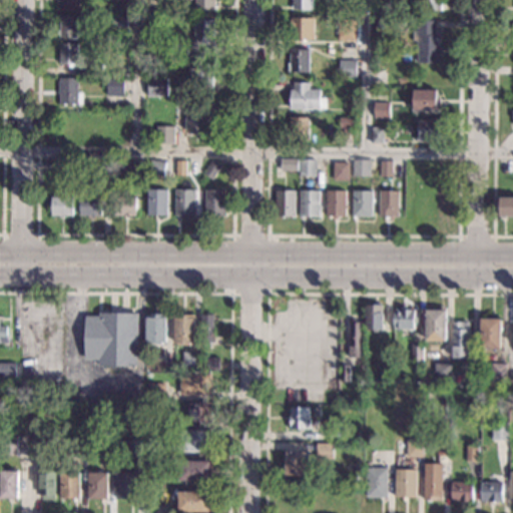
[(78,0),(78,9),(59,9),(59,0),(78,0)]
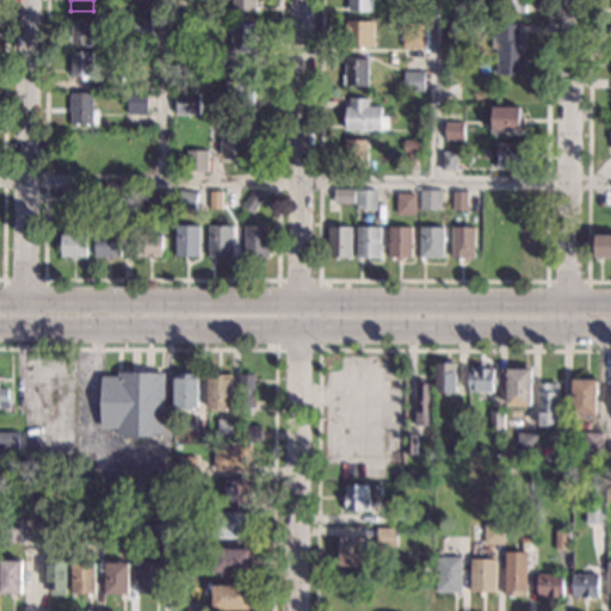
[(254,0),(254,10),(233,10),(233,0),(254,0)]
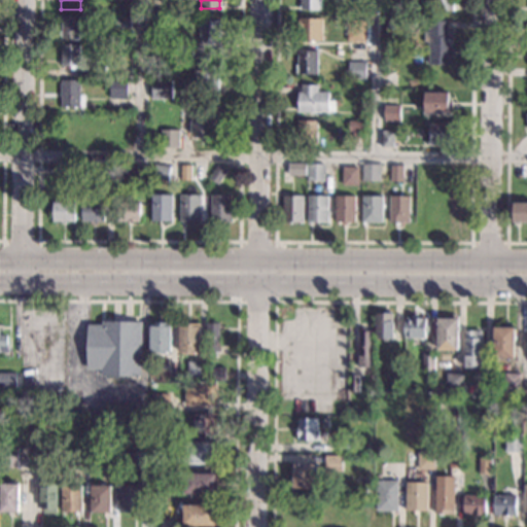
[(320,0),(320,9),(300,9),(300,0),(320,0)]
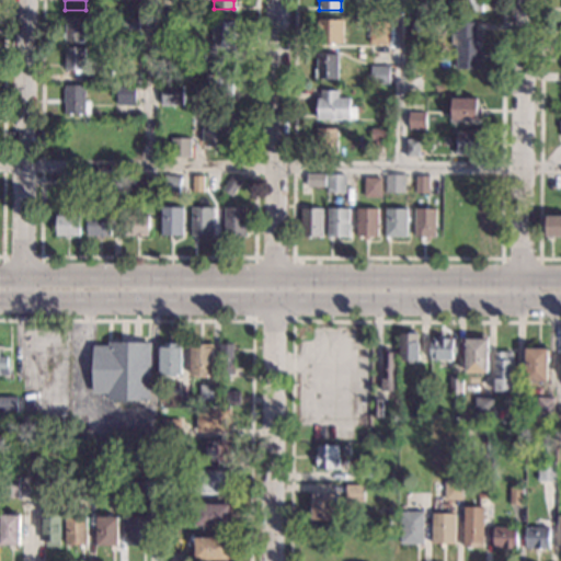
[(481,0),(481,11),(460,10),(460,0),(481,0)]
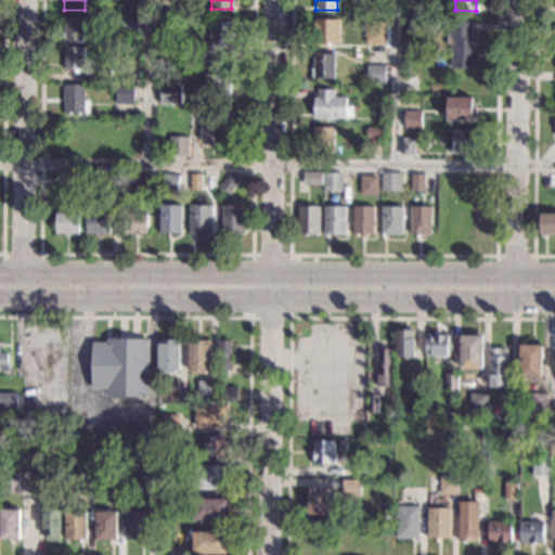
[(84,18),(82,40),(63,39),(64,17),(84,18)]
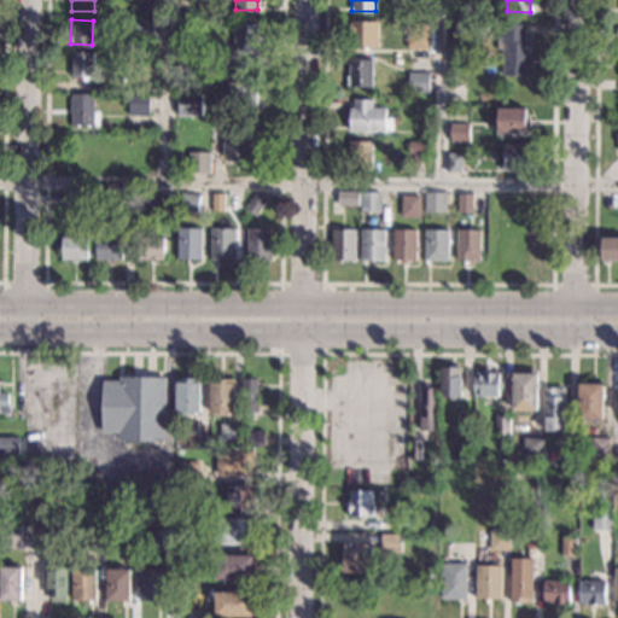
[(151,21),(151,33),(134,33),(134,21),(151,21)]
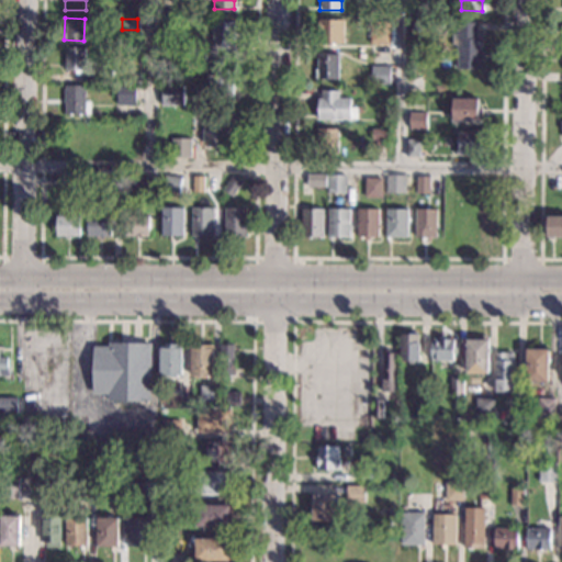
[(343,43),(318,43),(318,20),(343,20),(343,43)]
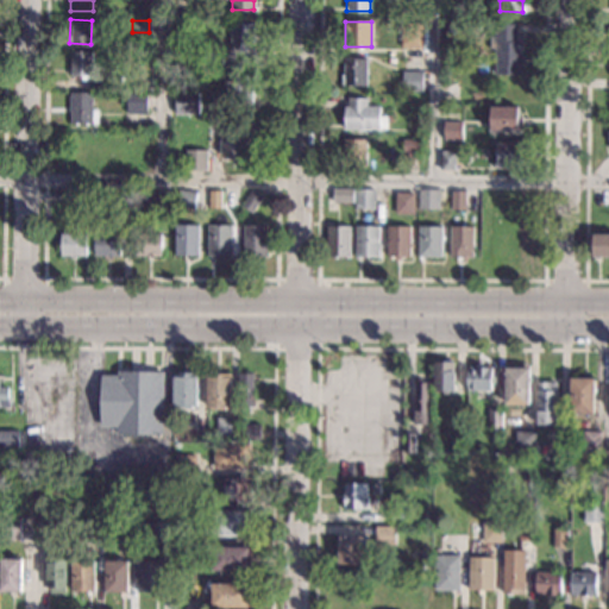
[(454,35),(445,35),(445,22),(454,22),(454,35)]
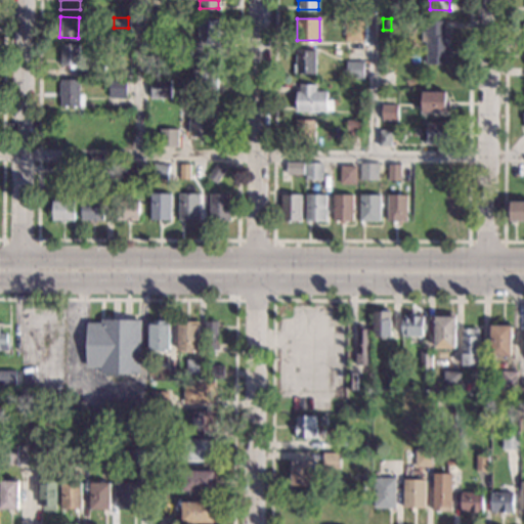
[(218,20),(218,31),(221,31),(220,43),(199,43),(200,19),(218,20)]
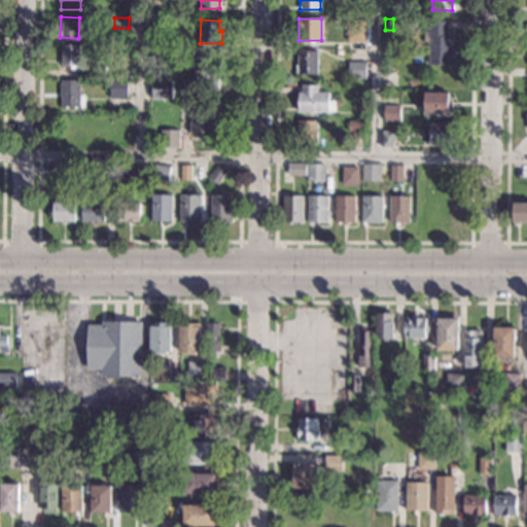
[(364,21),(363,41),(347,41),(347,21),(364,21)]
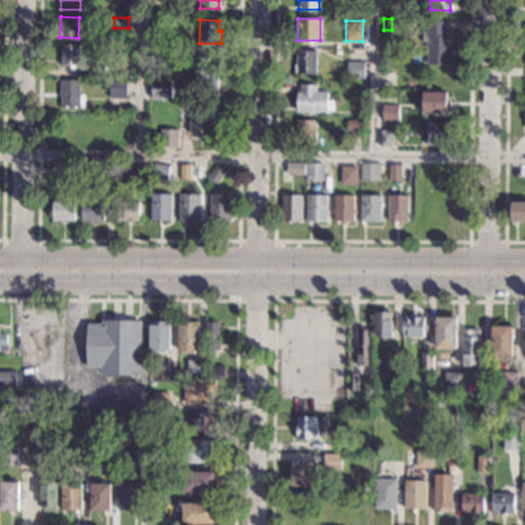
[(446,22),(445,36),(449,36),(448,64),(427,64),(427,41),(421,41),(421,31),(427,31),(427,21),(446,22)]
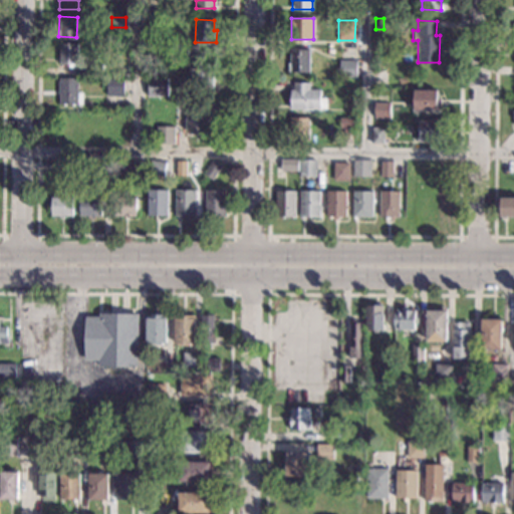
[(76,64),(59,64),(59,44),(76,44),(76,64)]
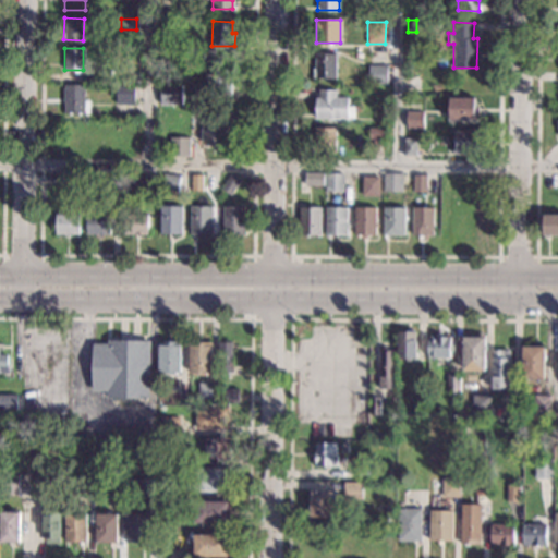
[(203,60),(186,60),(186,48),(204,49),(203,60)]
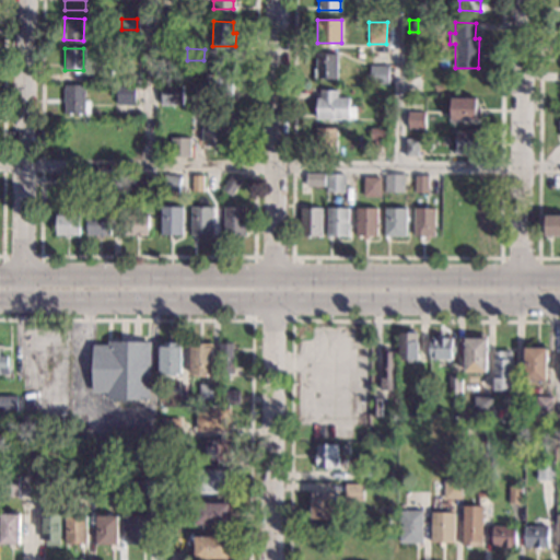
[(167,61),(160,62),(159,53),(166,51),(167,61)]
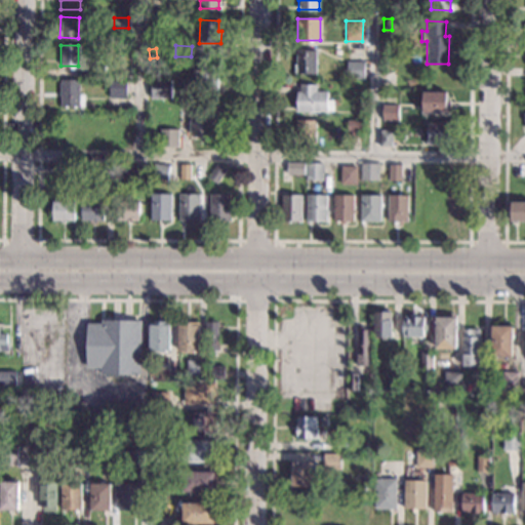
[(316,51),(316,74),(296,73),(296,50),(316,51)]
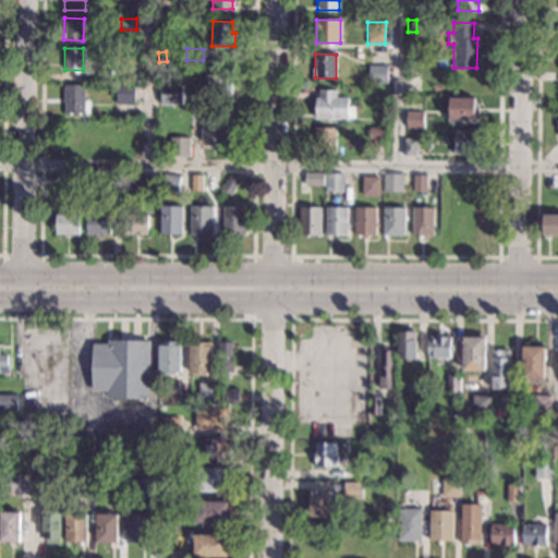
[(386,84),(370,84),(370,67),(386,67),(386,84)]
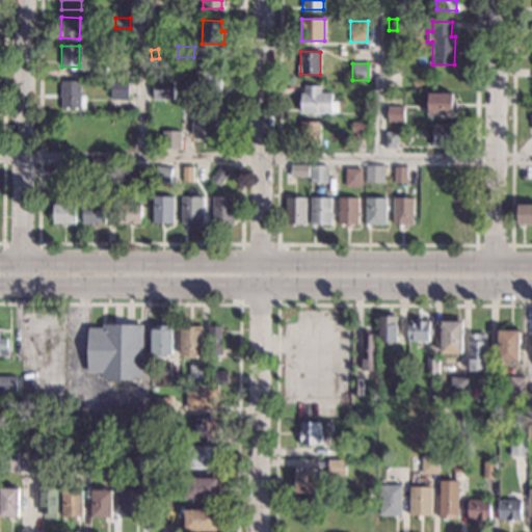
[(216,72),(220,72),(220,91),(209,91),(208,92),(201,92),(201,91),(197,91),(197,71),(201,71),(201,64),(217,64),(216,72)]
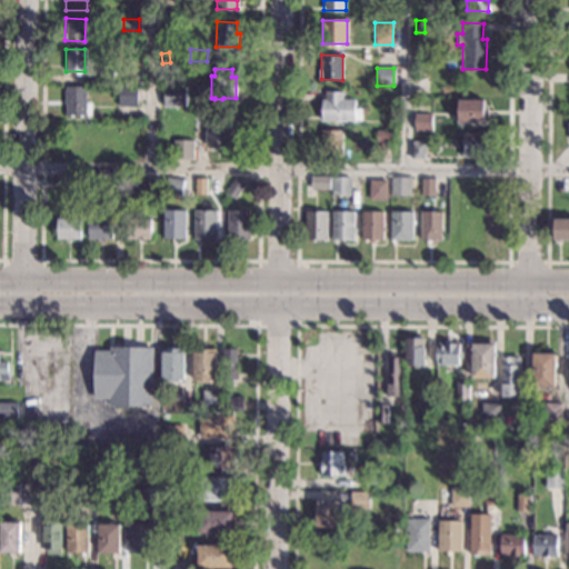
[(112,72),(112,85),(96,83),(97,71),(112,72)]
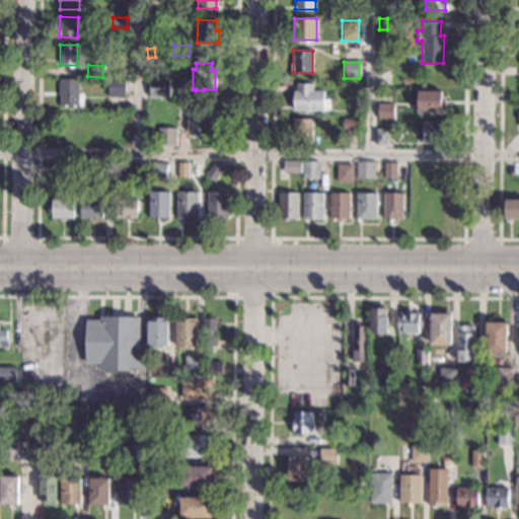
[(125,79),(124,97),(107,96),(108,78),(125,79)]
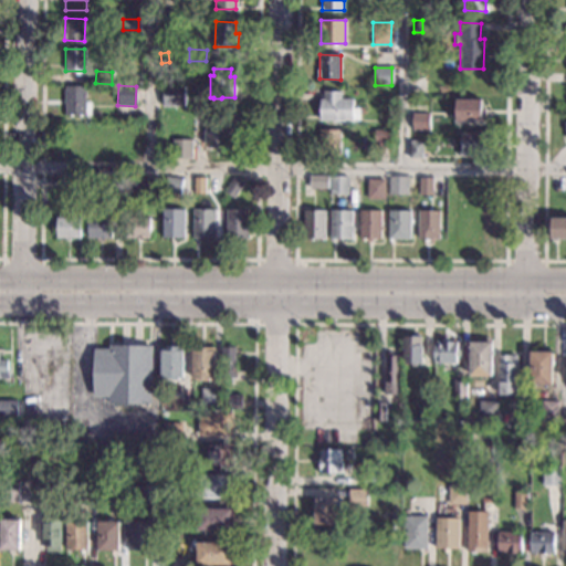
[(85,102),(90,102),(90,115),(64,114),(64,104),(63,104),(63,86),(85,86),(85,102)]
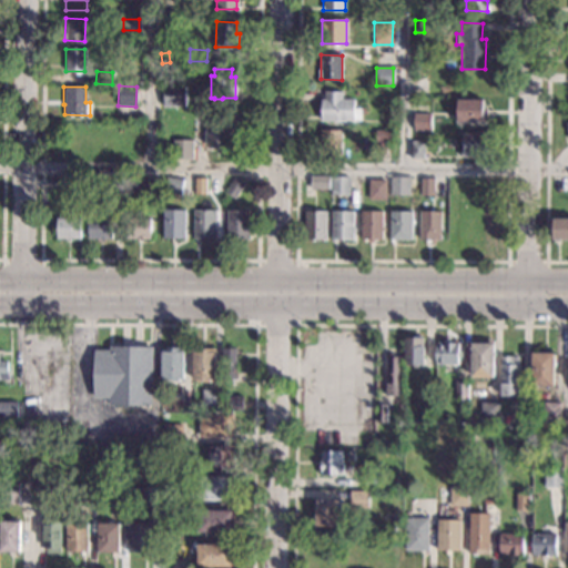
[(184,107),(163,107),(163,87),(184,88),(184,107)]
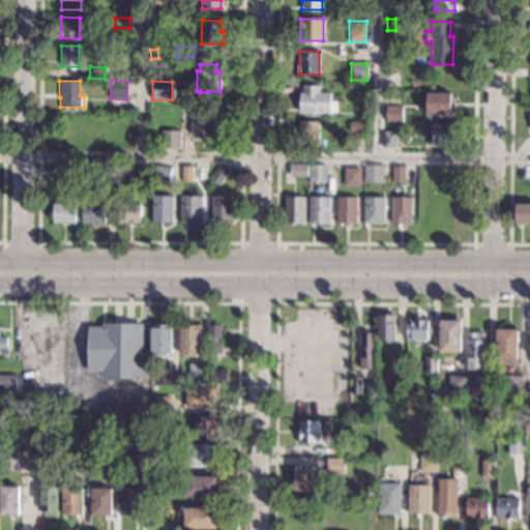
[(319,93),(331,93),(331,101),(335,101),(335,113),(299,113),(298,92),(301,92),(301,85),(319,85),(319,93)]
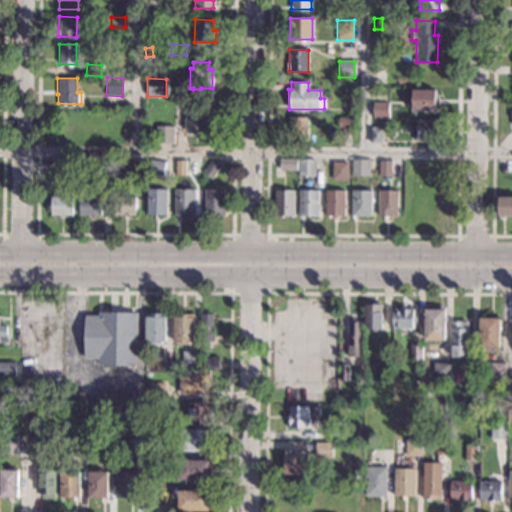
[(435,109),(413,109),(413,90),(435,90),(435,109)]
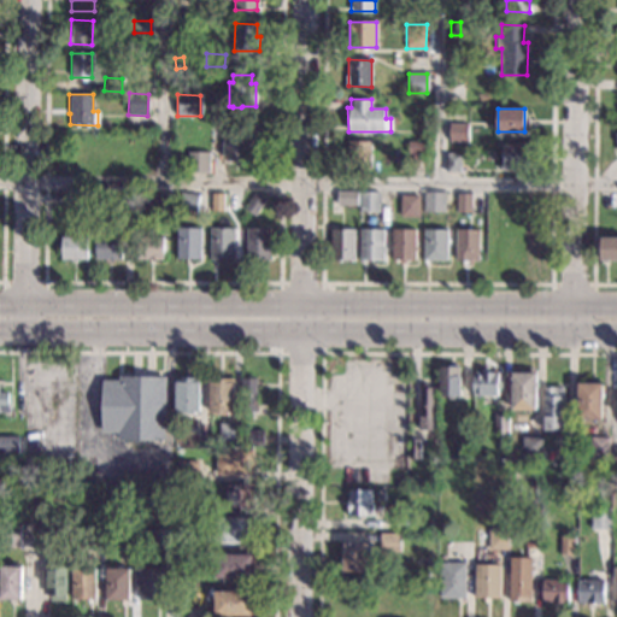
[(465,141),(450,141),(450,124),(465,124),(465,141)]
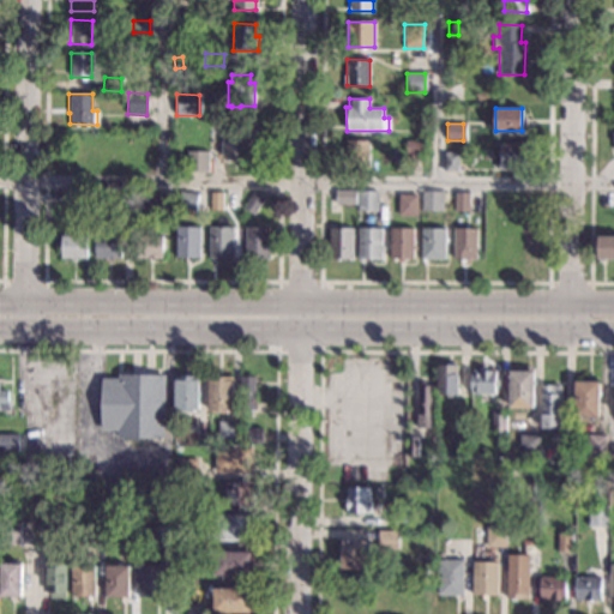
[(251,156),(222,156),(222,130),(251,131),(251,156)]
